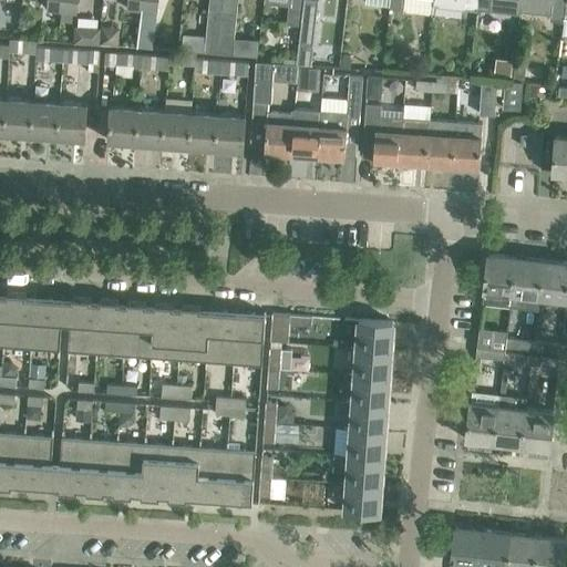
[(47,0),(47,10),(63,12),(64,0),(47,0)]
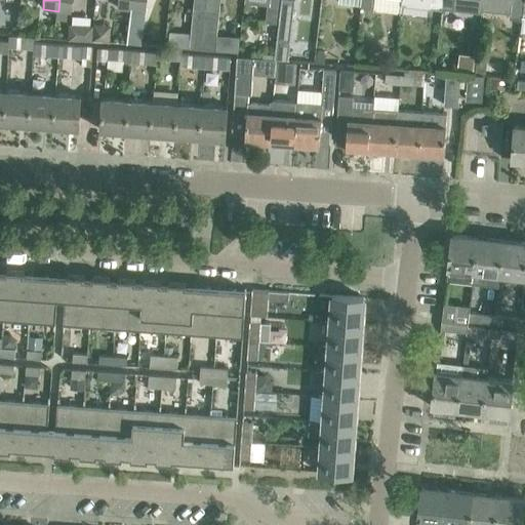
[(59,0),(58,11),(71,12),(72,0),(59,0)]
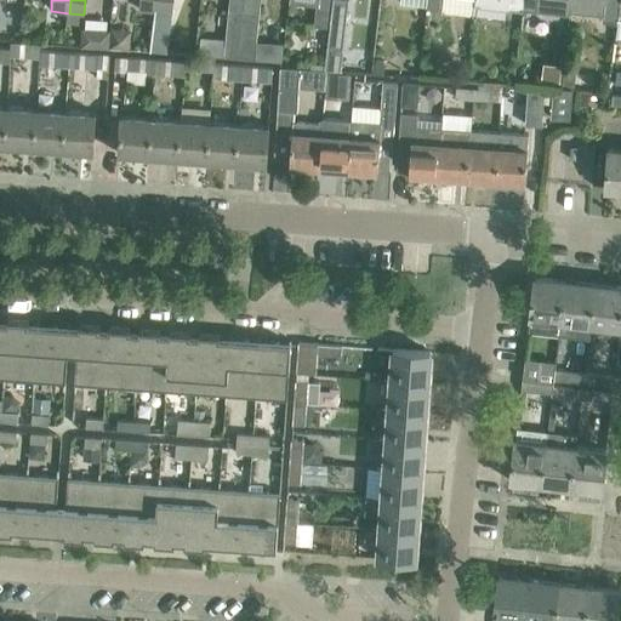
[(155,0),(140,0),(138,10),(154,11),(155,0)]
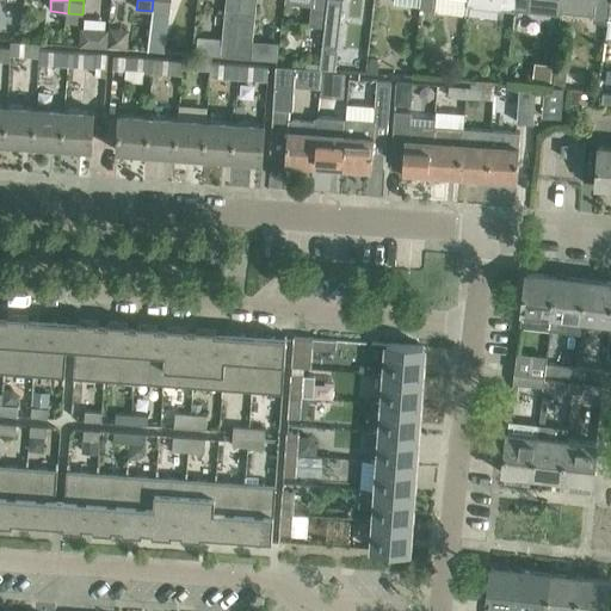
[(153,0),(152,11),(148,50),(165,51),(171,0),(153,0)]
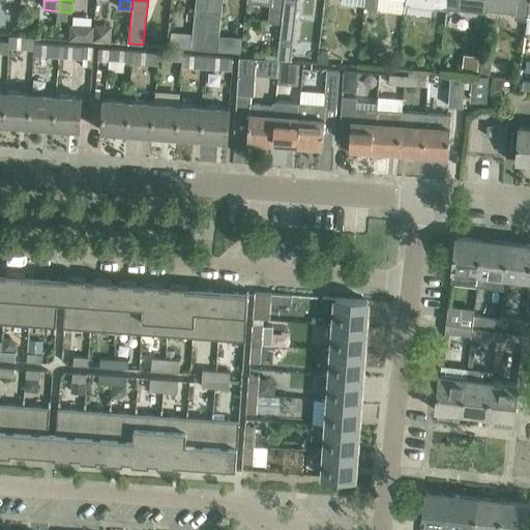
[(195,0),(194,6),(190,48),(202,49),(207,7),(208,0),(195,0)]
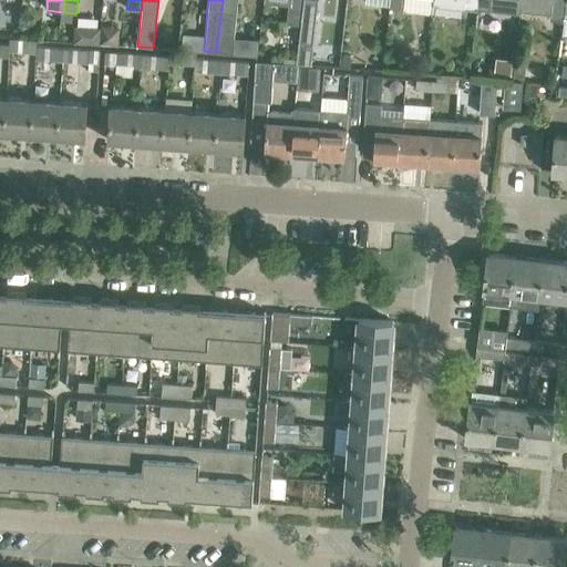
[(237,0),(223,0),(222,8),(216,52),(232,54),(237,0)]
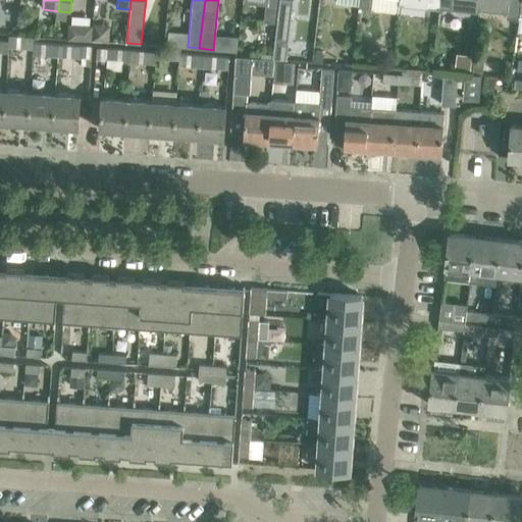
[(275,20),(277,0),(265,0),(264,21),(275,22),(275,20)]
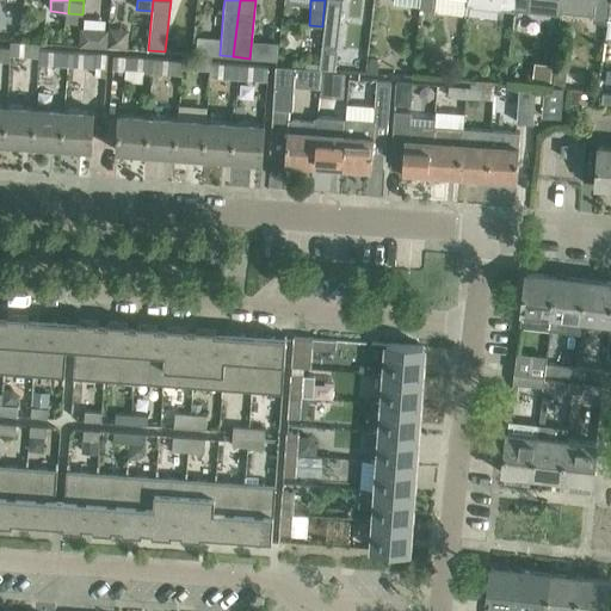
[(341,0),(325,0),(322,24),(322,26),(318,68),(333,69),(341,0)]
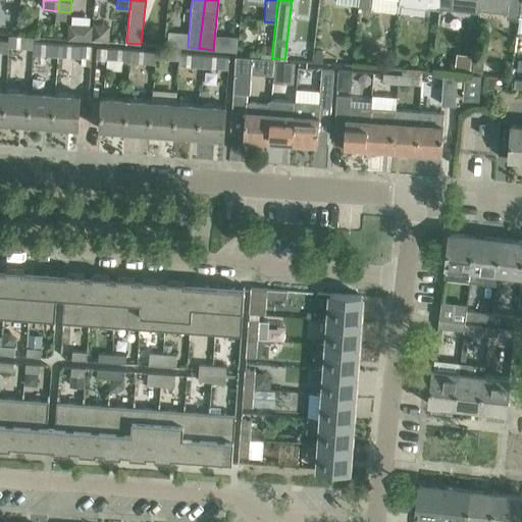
[(401,0),(427,3),(427,7),(438,9),(439,6),(439,0),(401,0)]
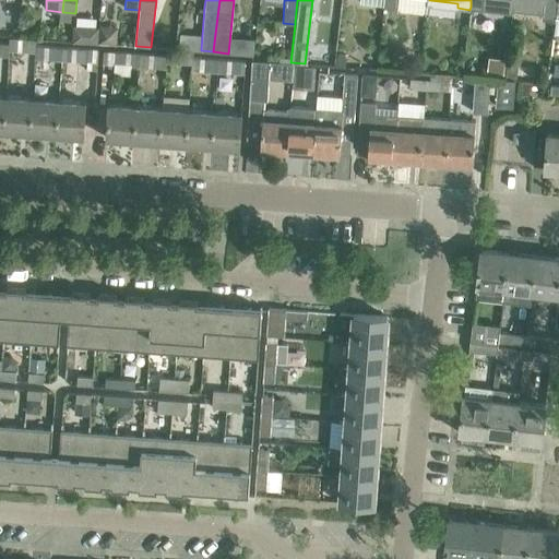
[(471,0),(471,7),(512,12),(513,10),(513,0),(471,0)]
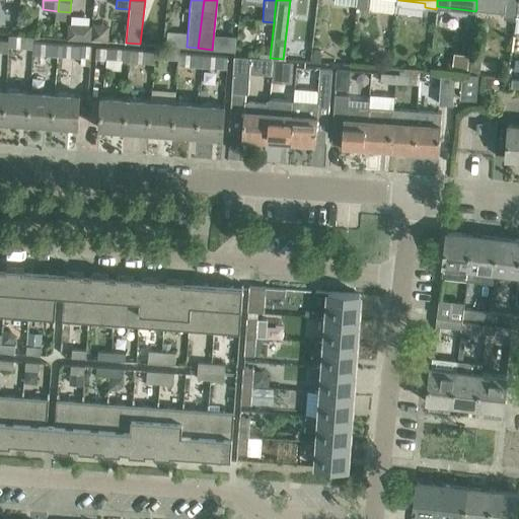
[(476,0),(476,9),(503,12),(502,17),(513,19),(513,15),(514,0),(476,0)]
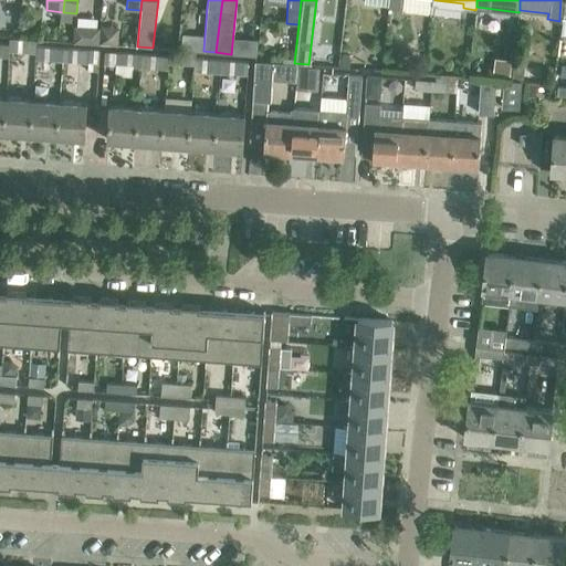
[(0,42),(0,56),(9,58),(10,50),(11,38),(10,37),(9,43),(0,42)]
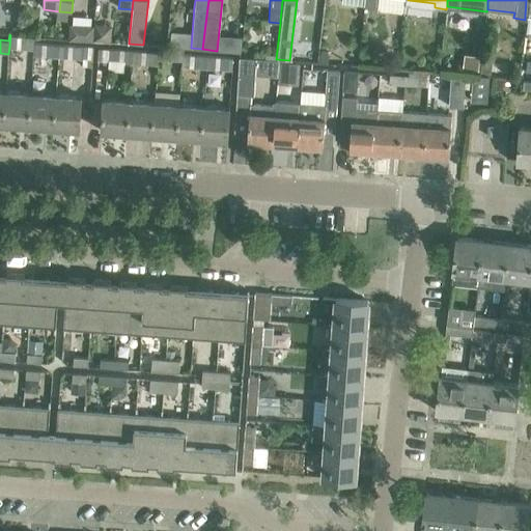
[(10,35),(9,47),(33,49),(33,55),(34,55),(35,43),(34,43),(34,36),(10,35)]
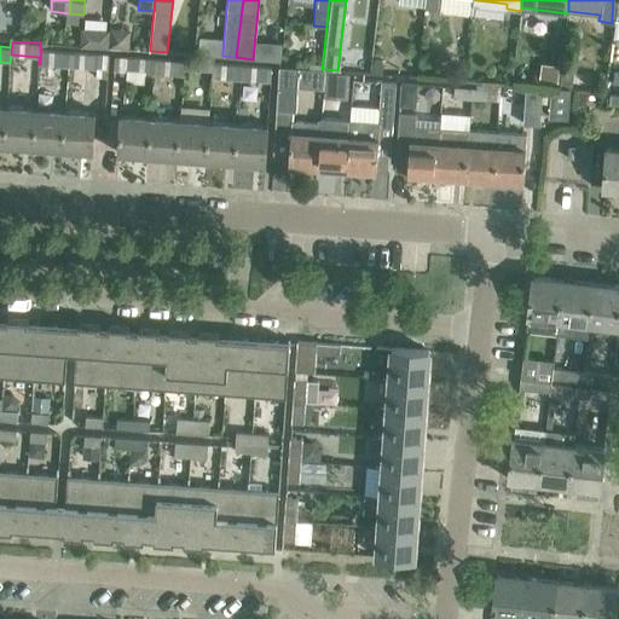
[(70,52),(41,50),(40,64),(69,67),(70,52)]
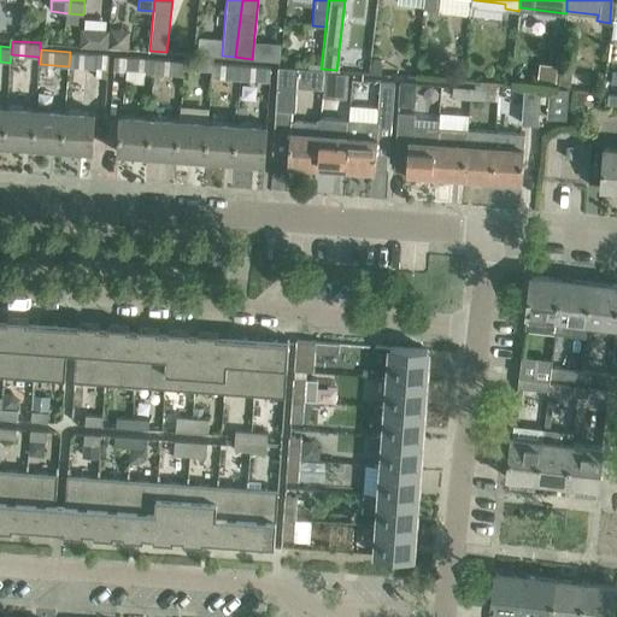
[(98,54),(70,52),(69,66),(97,69),(97,75),(107,76),(109,53),(98,53),(98,54)]
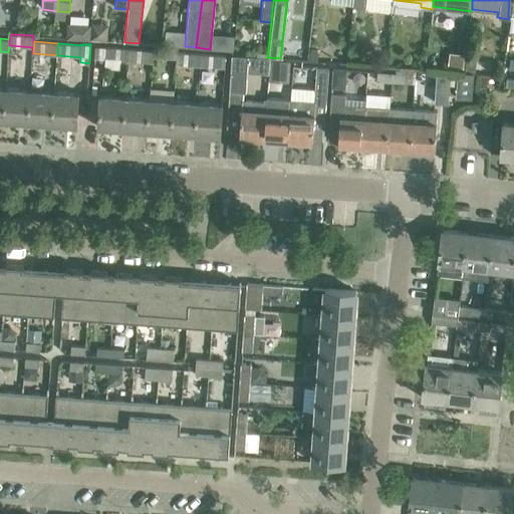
[(95,44),(94,58),(105,58),(111,59),(119,60),(127,60),(129,48),(105,46),(105,45),(95,44)]
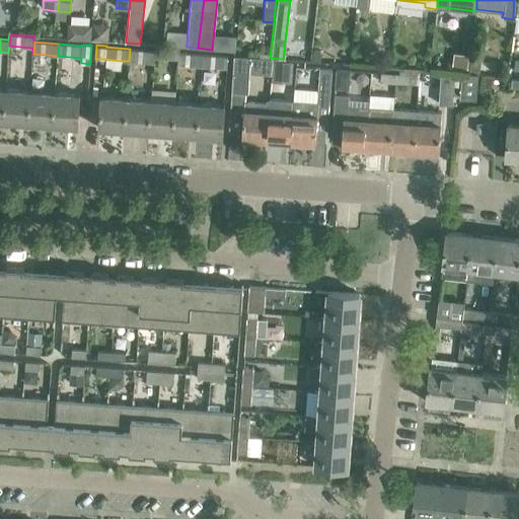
[(155,51),(154,57),(155,57),(160,58),(178,59),(179,59),(179,53),(180,47),(155,45),(155,51)]
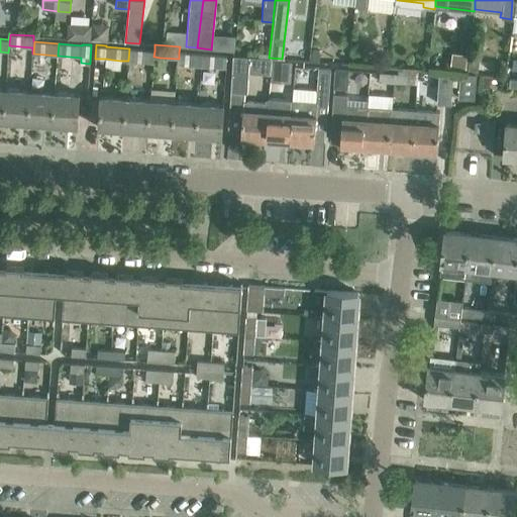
[(129,48),(128,61),(129,61),(140,62),(154,63),(154,57),(153,57),(154,50),(129,48)]
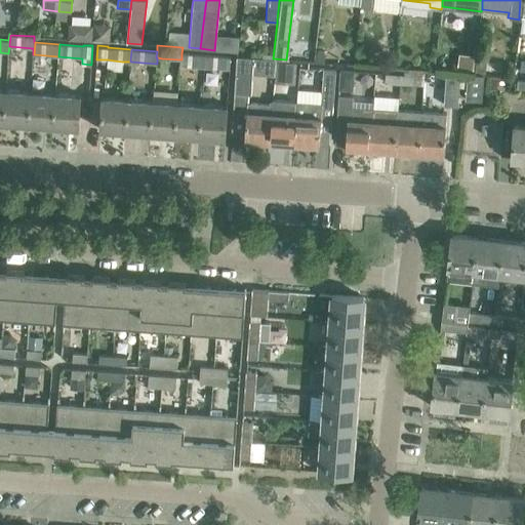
[(180,59),(180,66),(204,68),(205,54),(188,53),(182,53),(182,59),(180,59)]
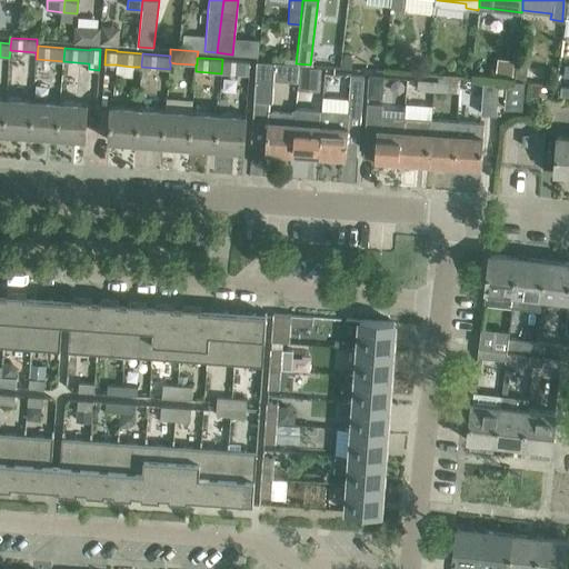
[(249,61),(222,59),(221,73),(248,75),(249,61)]
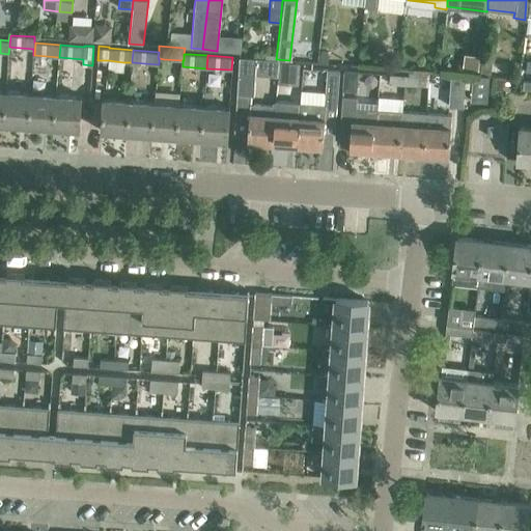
[(279,60),(240,57),(236,94),(254,95),(255,75),(278,76),(279,60)]
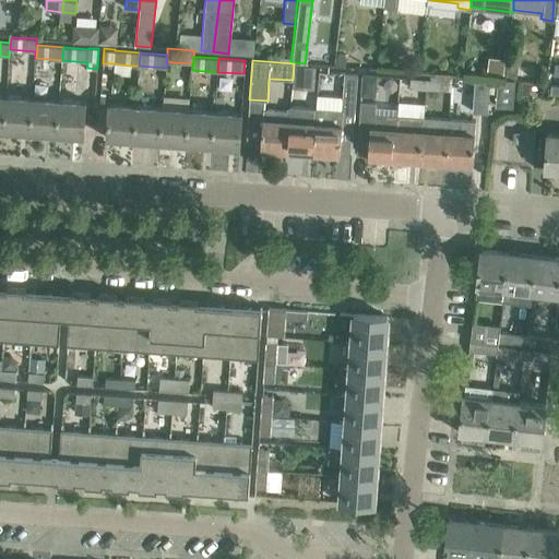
[(425,79),(425,90),(448,91),(449,73),(431,72),(430,79),(425,79)]
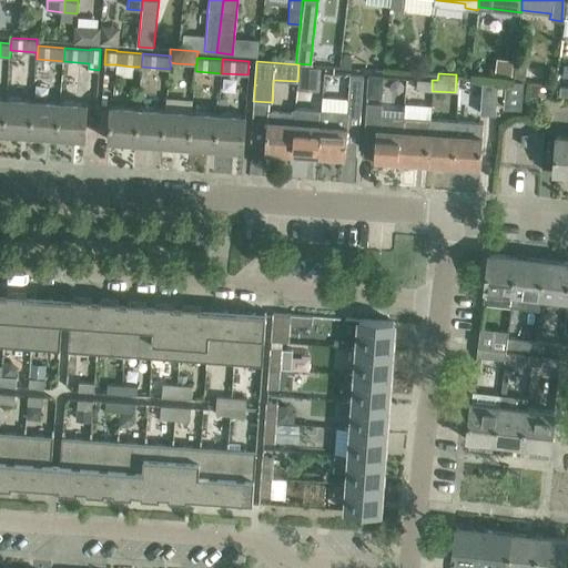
[(347,111),(321,110),(317,154),(345,156),(345,151),(358,151),(364,75),(351,74),(347,111)]
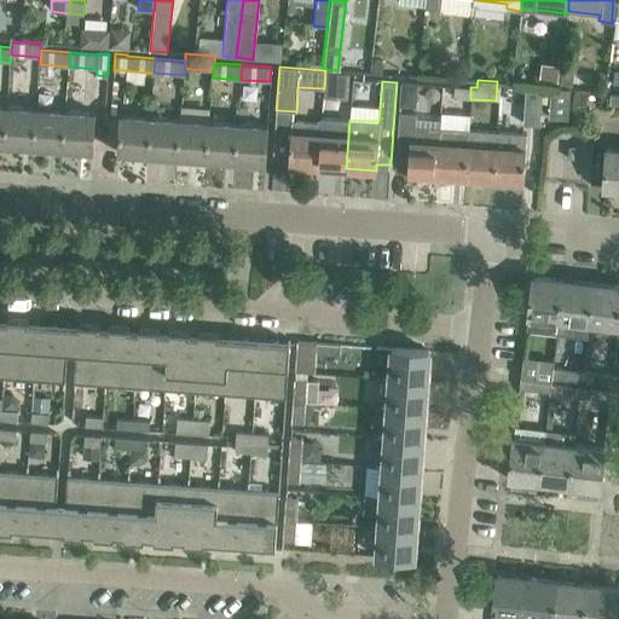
[(543,86),(526,85),(524,123),(541,125),(543,86)]
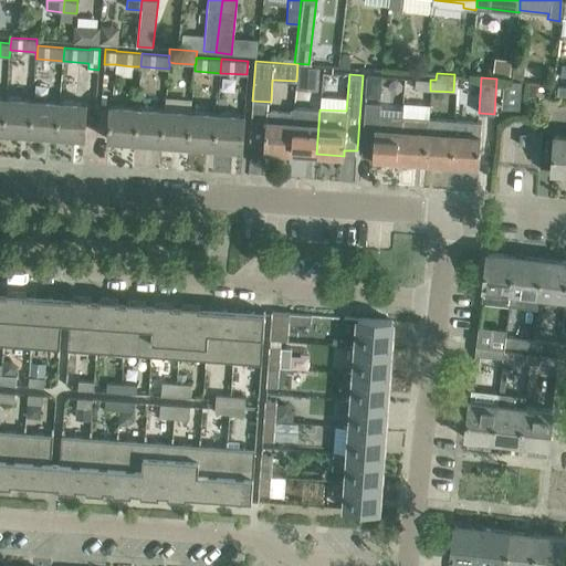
[(416,79),(415,90),(430,91),(430,80),(416,79)]
